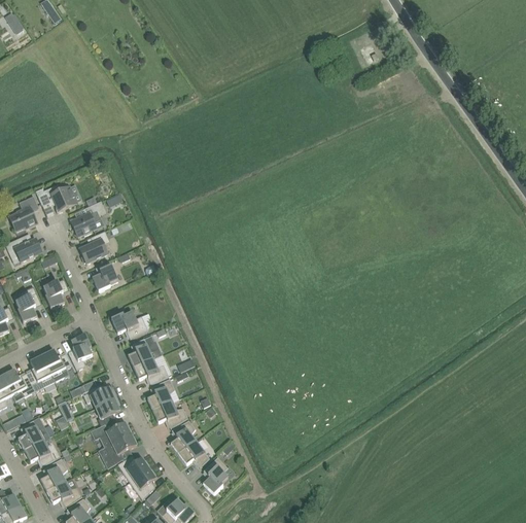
[(49,1),(42,5),(45,9),(54,22),(61,18),(53,4),(49,1)]
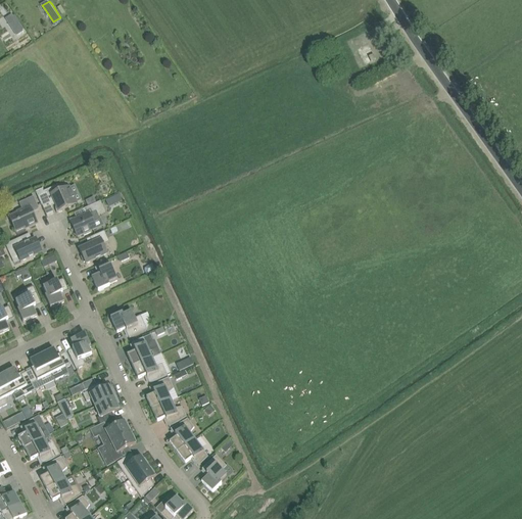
[(18,22),(12,13),(11,11),(4,15),(12,28),(18,22)]
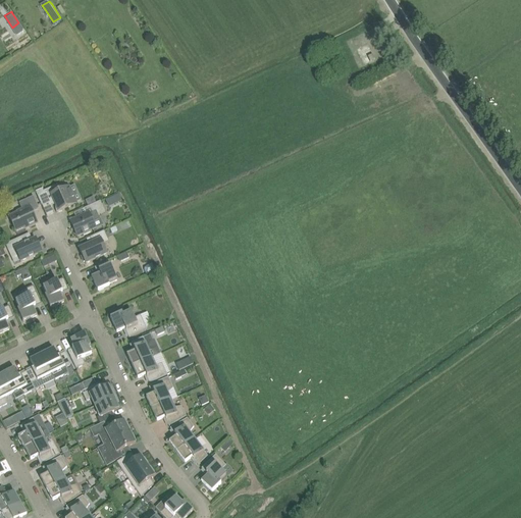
[(42,186),(35,189),(41,202),(42,202),(41,201),(53,196),(55,202),(54,202),(56,209),(63,207),(63,206),(75,200),(68,184),(59,187),(57,182),(43,188),(42,186)]
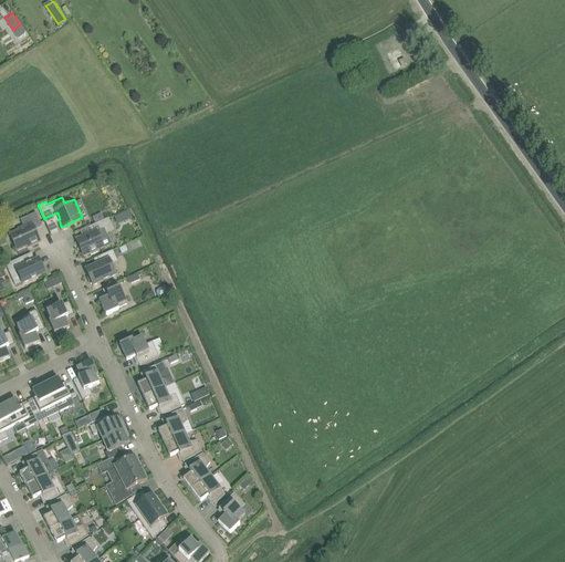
[(33,225),(41,221),(35,210),(20,217),(23,224),(19,226),(19,228),(10,231),(17,247),(25,242),(27,245),(40,238),(33,225)]
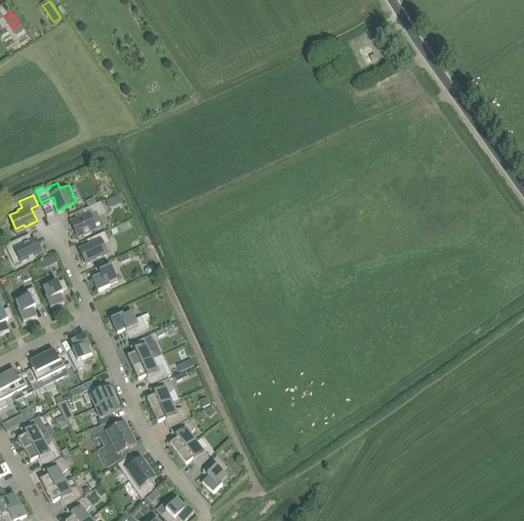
[(88,204),(95,201),(93,195),(85,198),(88,204)]
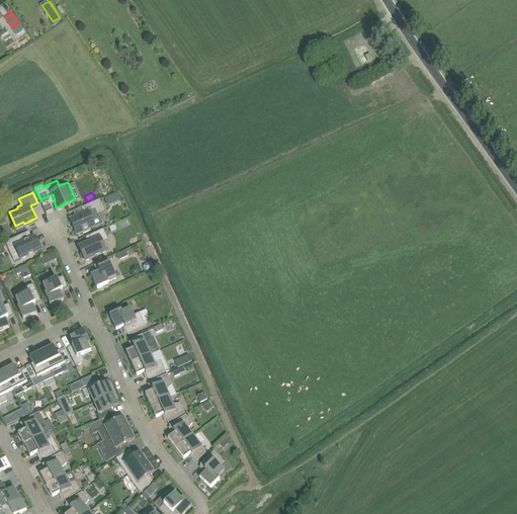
[(85,209),(69,217),(76,231),(82,229),(82,230),(89,227),(89,226),(94,223),(92,218),(98,215),(96,210),(103,207),(99,196),(94,198),(87,201),(82,203),(85,209)]
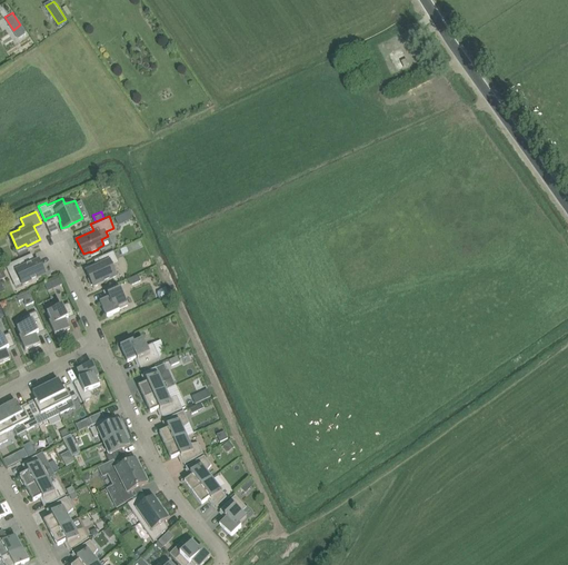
[(46,221),(49,230),(57,228),(53,219),(46,221)]
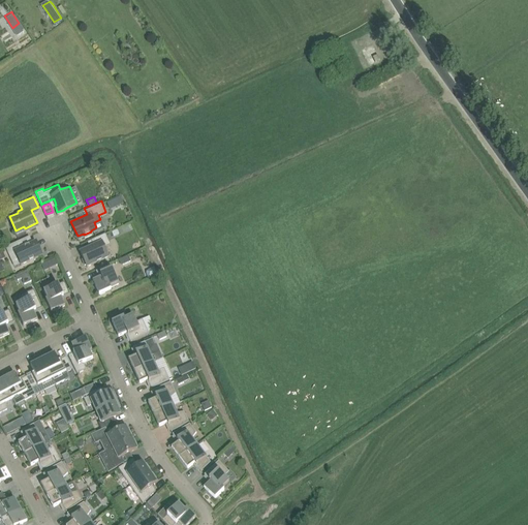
[(103,244),(110,241),(104,230),(90,237),(93,243),(80,249),(86,264),(109,254),(103,244)]
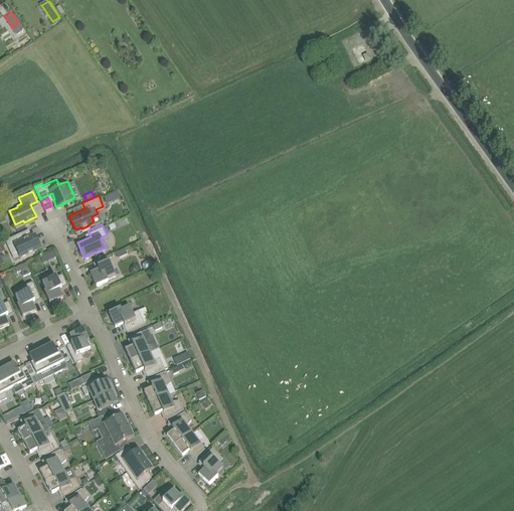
[(16,247),(19,253),(19,254),(40,245),(39,243),(41,243),(38,237),(37,238),(34,232),(24,237),(21,230),(5,237),(10,249),(16,247)]
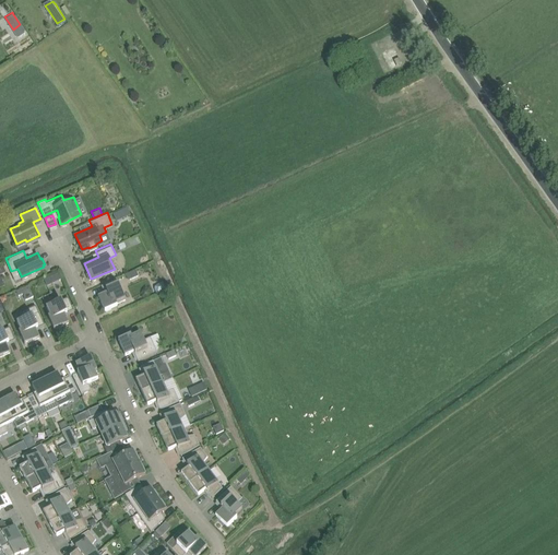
[(125,271),(128,278),(138,272),(134,267),(125,271)]
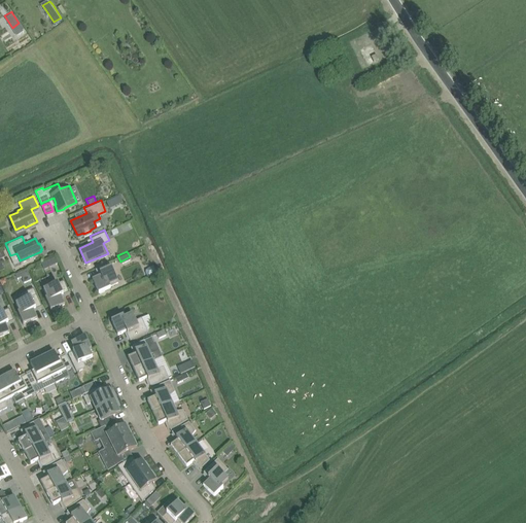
[(47,257),(50,264),(57,260),(55,254),(47,257)]
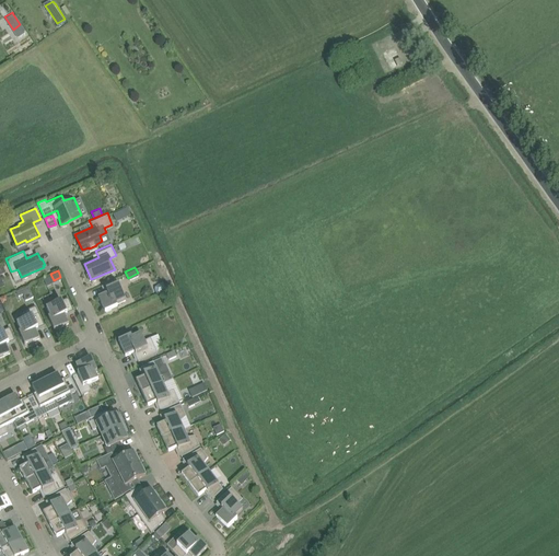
[(116,301),(125,298),(115,276),(102,281),(106,290),(97,294),(104,310),(117,303),(116,301)]
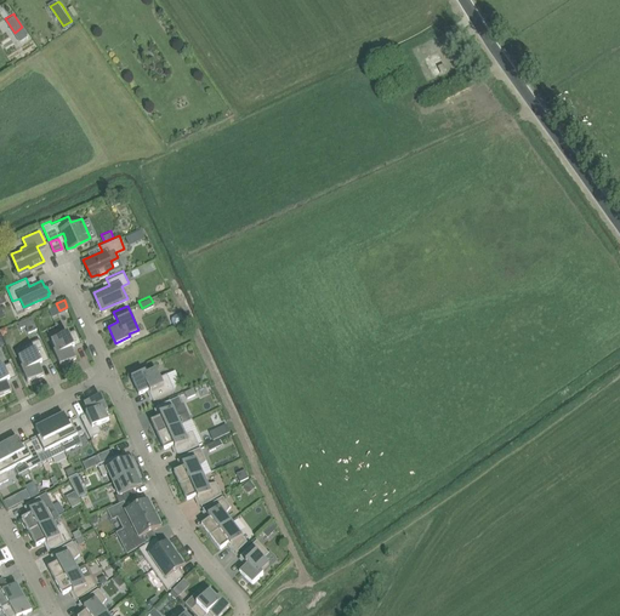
[(27,330),(37,326),(32,314),(17,320),(20,325),(24,323),(27,330)]
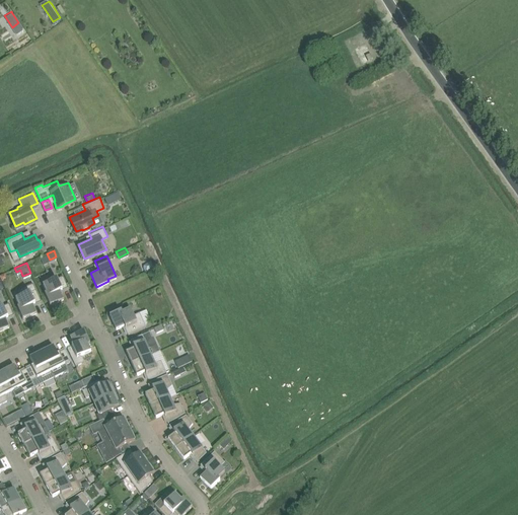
[(60,289),(68,285),(63,273),(43,283),(46,291),(44,292),(50,303),(63,297),(60,289)]
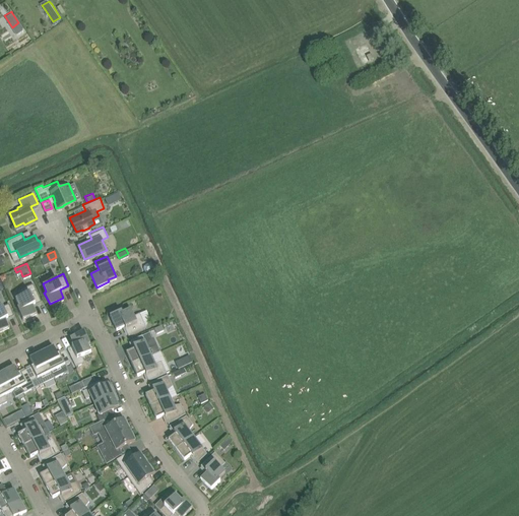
[(21,294),(15,297),(19,305),(17,306),(22,318),(37,311),(33,303),(41,300),(33,281),(19,287),(21,294)]
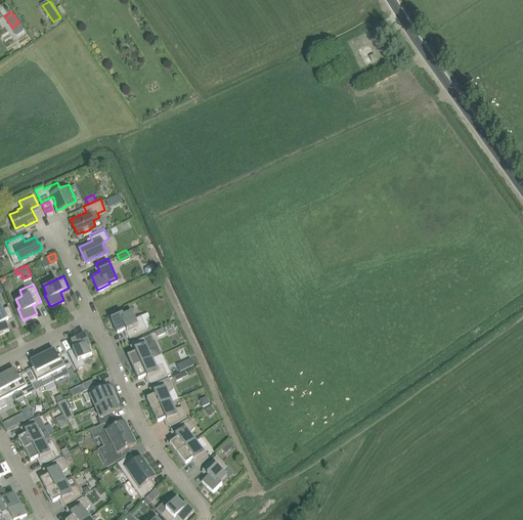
[(5,319),(13,315),(8,304),(0,307),(0,332),(9,328),(5,319)]
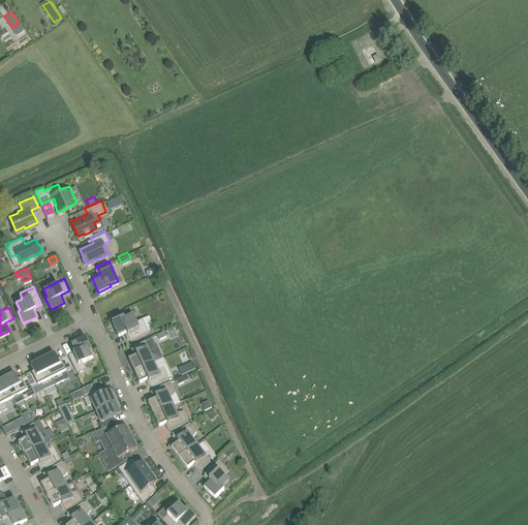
[(126,330),(130,338),(148,330),(142,316),(135,319),(132,312),(124,316),(123,314),(112,319),(118,333),(126,330)]
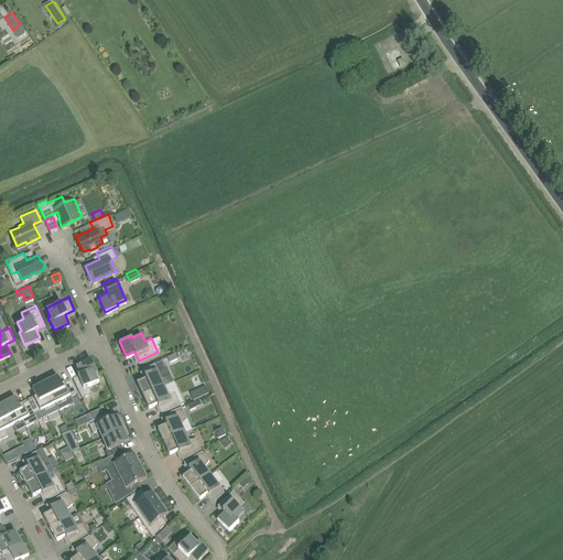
[(166,354),(170,359),(177,355),(174,350),(166,354)]
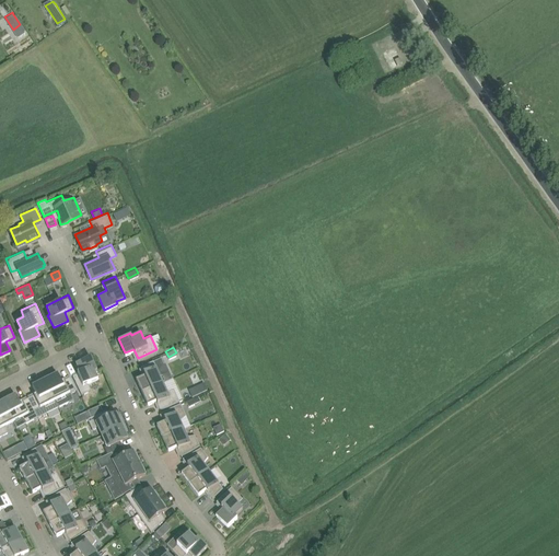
[(76,361),(80,370),(72,373),(80,392),(90,387),(86,382),(97,377),(94,370),(96,369),(91,355),(76,361)]
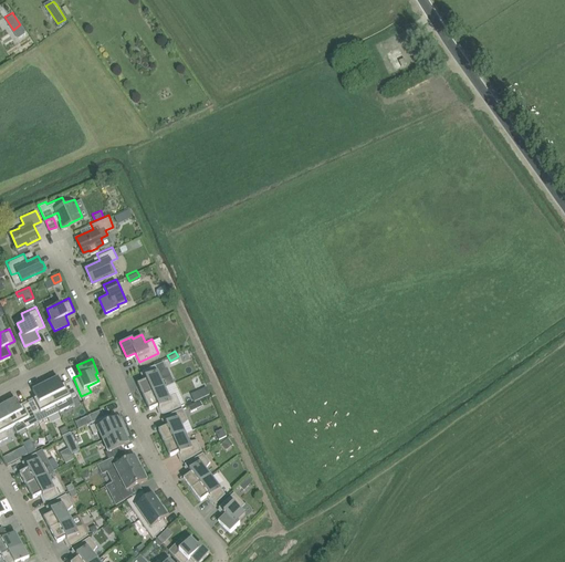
[(146,377),(137,381),(143,394),(164,384),(154,362),(142,368),(146,377)]
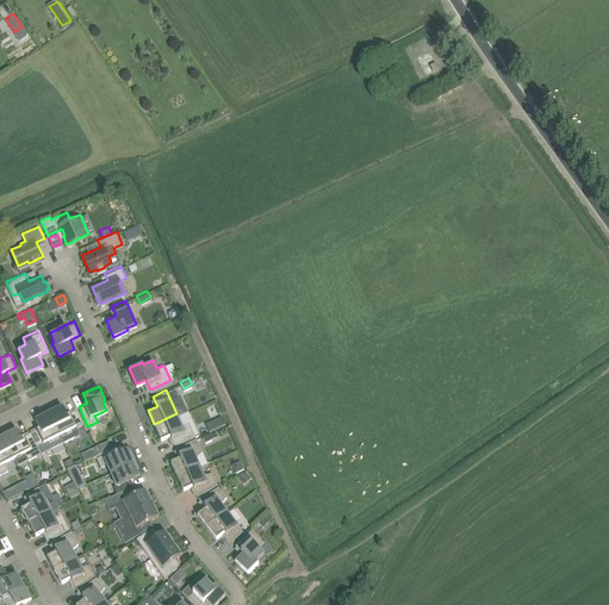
[(66,412),(62,404),(48,410),(63,440),(79,431),(75,425),(82,422),(75,407),(66,412)]
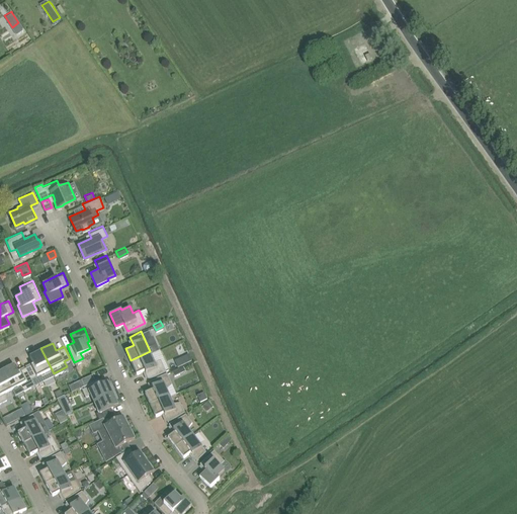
[(33,362),(25,365),(34,382),(54,373),(40,348),(29,354),(33,362)]
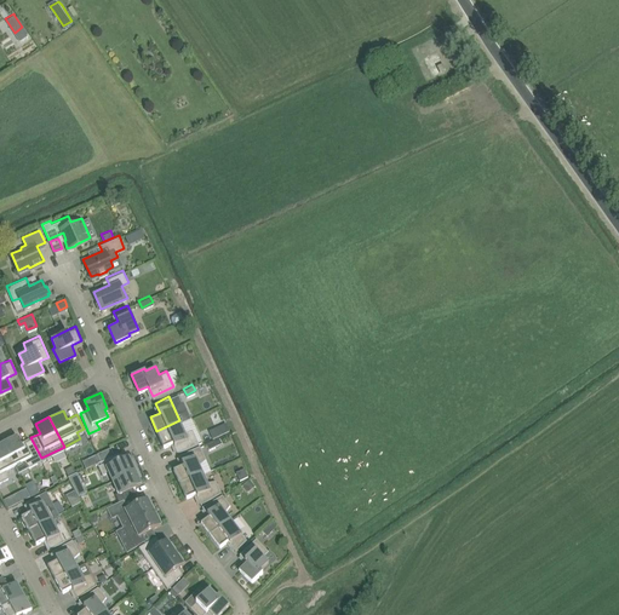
[(156,431),(164,446),(172,441),(177,452),(199,442),(193,427),(184,430),(179,420),(156,431)]
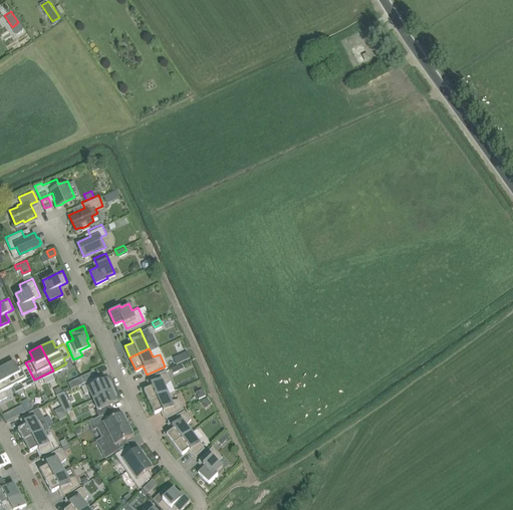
[(173,354),(176,361),(181,359),(178,352),(173,354)]
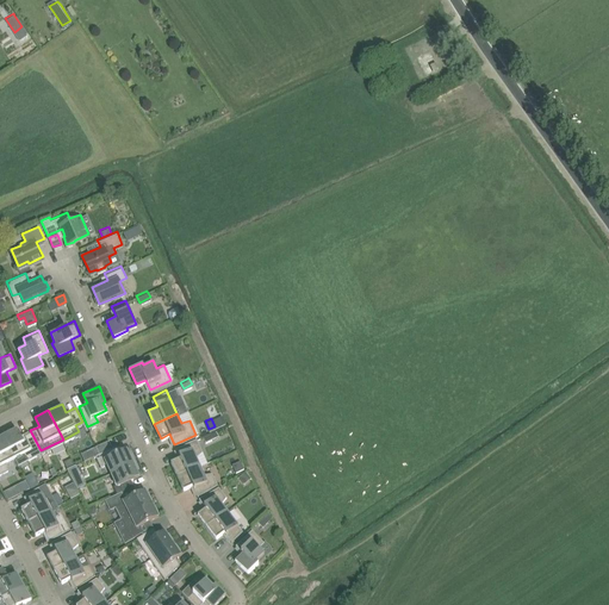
[(20,435),(16,426),(2,434),(14,455),(23,451),(28,457),(41,450),(30,430),(20,435)]
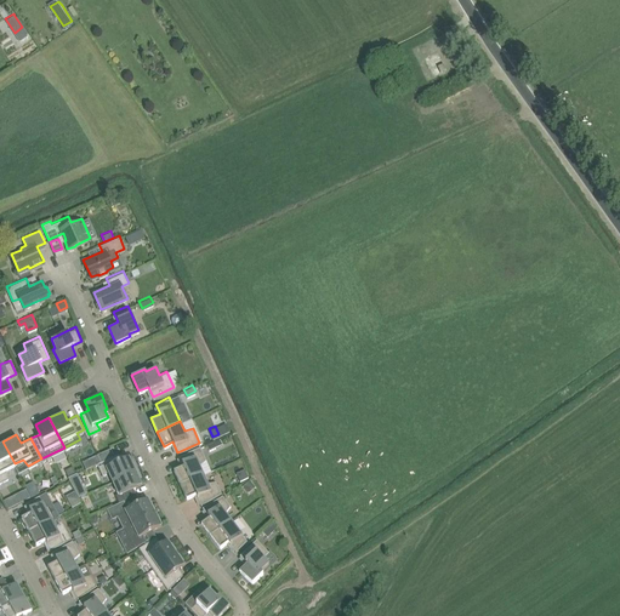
[(3,441),(0,443),(0,480),(7,477),(6,468),(15,463),(3,441)]
